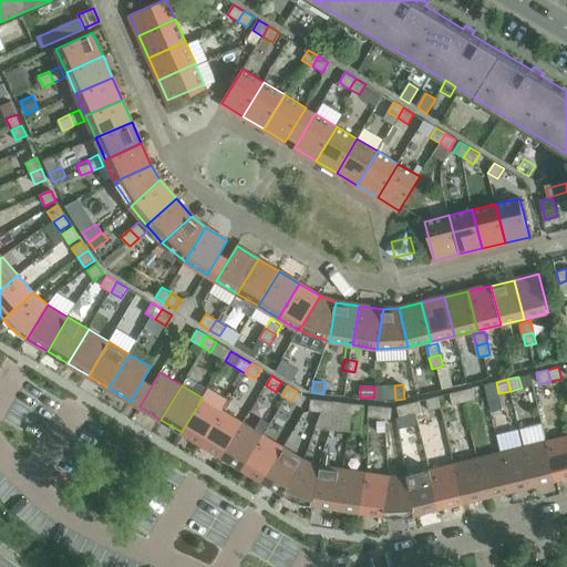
[(475,400),(472,388),(461,391),(464,402),(475,400)]
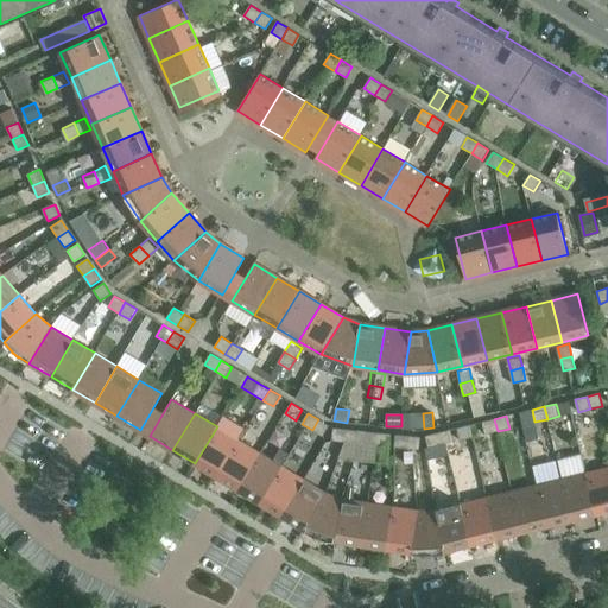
[(323,437),(329,425),(318,419),(312,430),(323,437)]
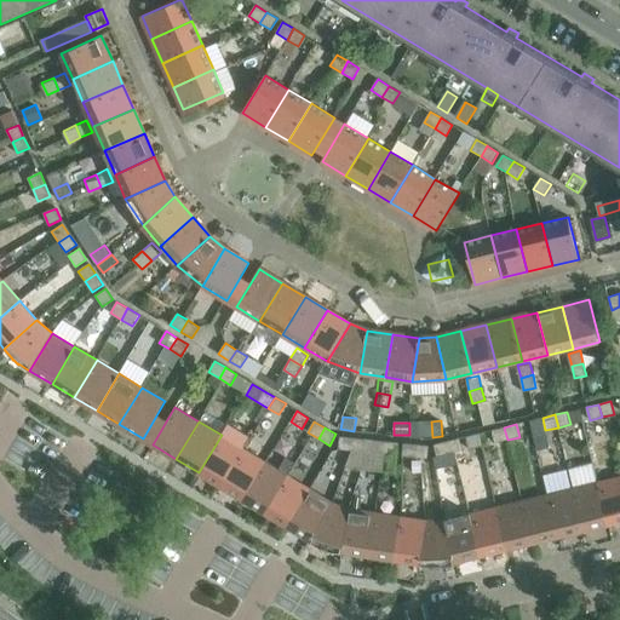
[(492,430),(495,443),(507,440),(504,428),(492,430)]
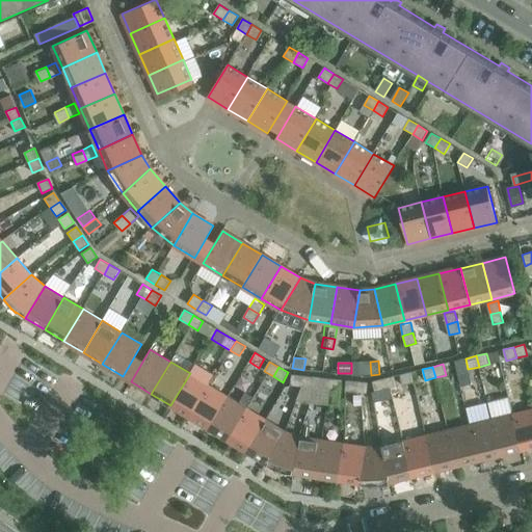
[(414,382),(410,372),(400,375),(402,386),(414,382)]
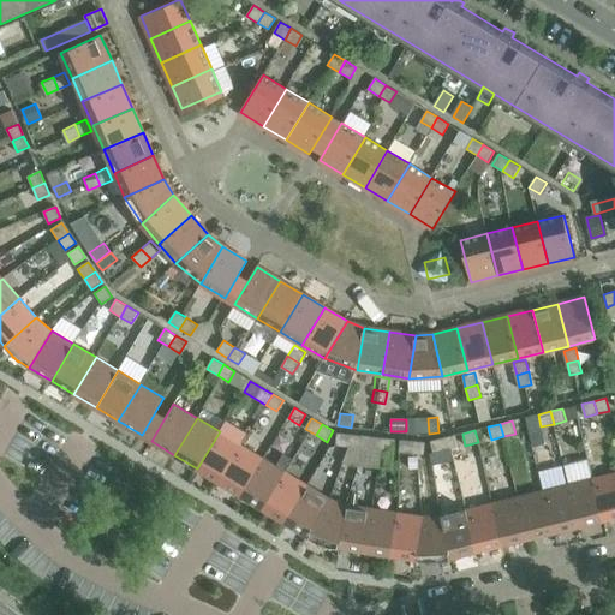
[(220,431),(197,469),(219,482),(242,445),(220,431)]
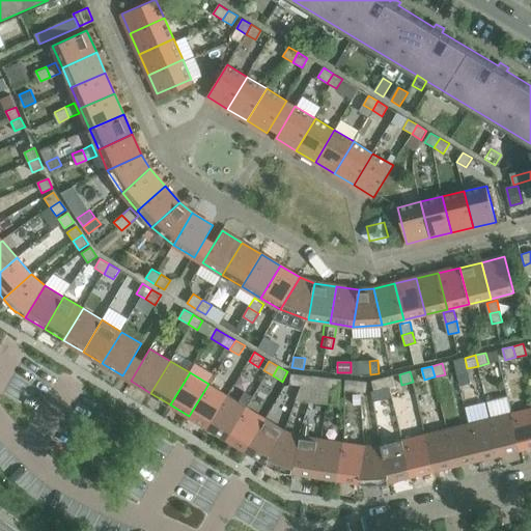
[(290,373),(289,384),(301,385),(302,374),(290,373)]
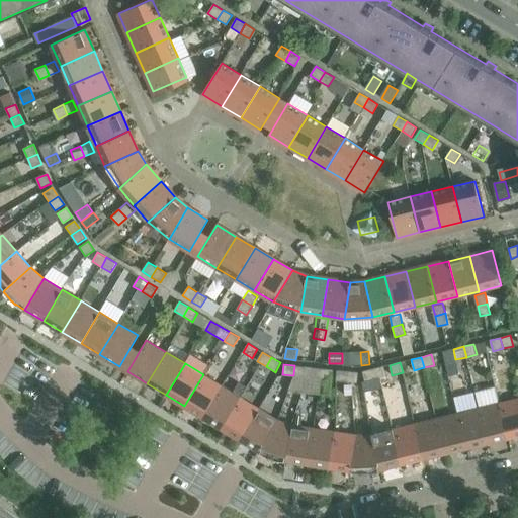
[(304,376),(305,366),(294,365),(293,375),(304,376)]
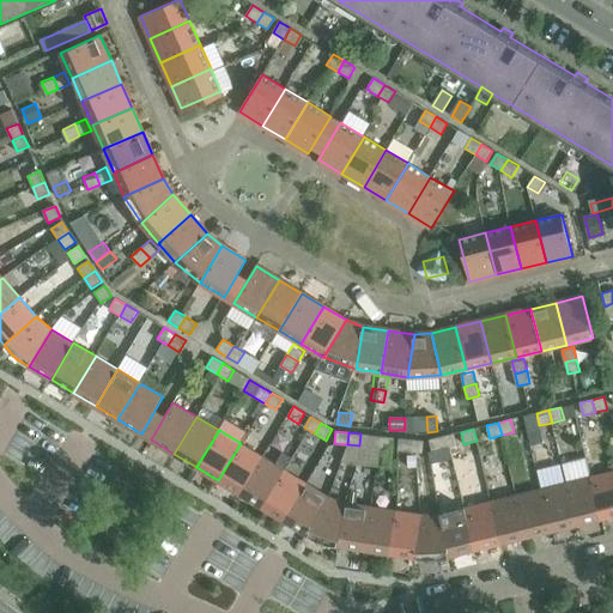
[(456,447),(454,434),(441,437),(444,449),(450,448),(456,447)]
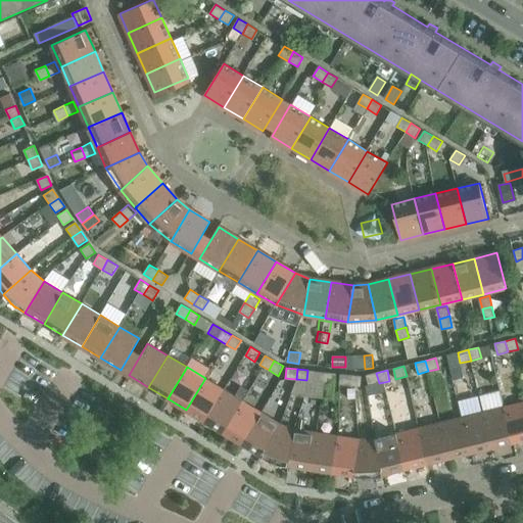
[(315,371),(314,382),(325,383),(326,372),(315,371)]
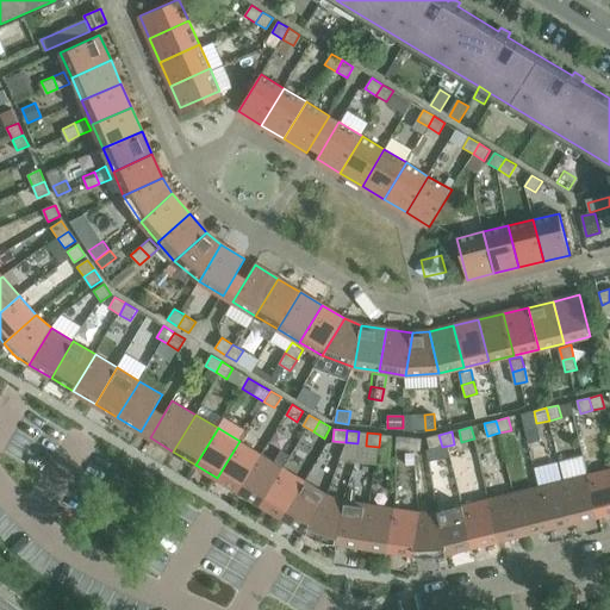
[(391,448),(392,436),(380,434),(379,447),(391,448)]
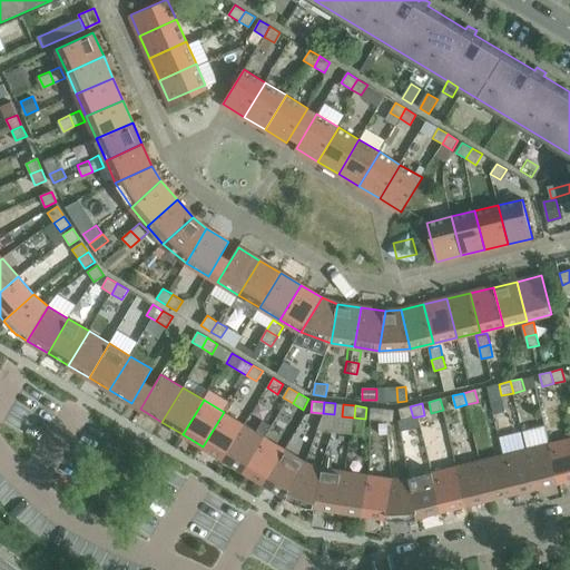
[(402,420),(402,421),(413,418),(410,406),(399,409),(402,420)]
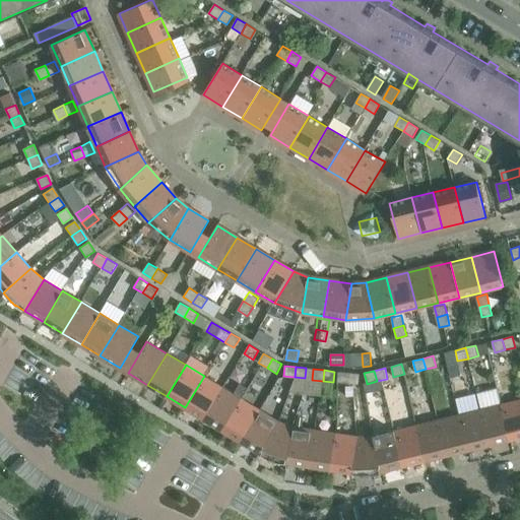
[(338,372),(337,383),(348,384),(349,373),(338,372)]
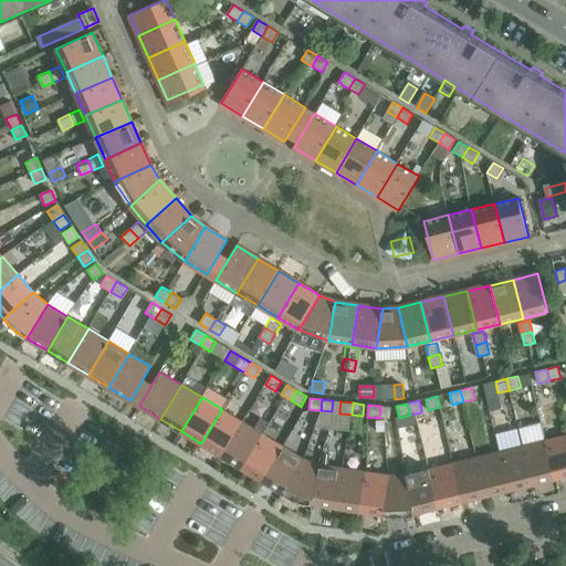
[(390,419),(391,407),(380,406),(379,418),(390,419)]
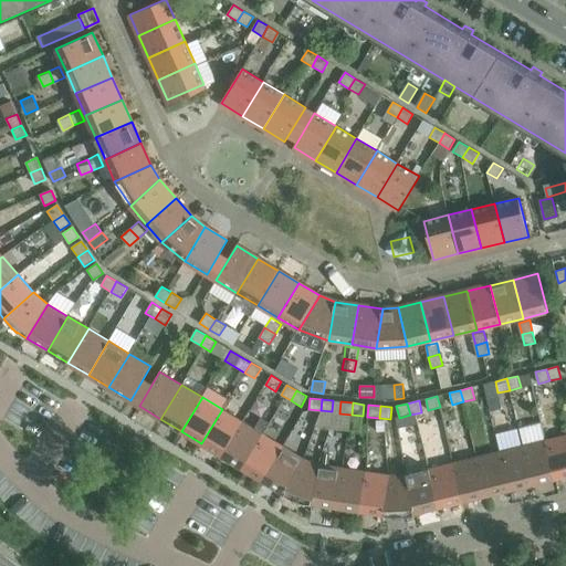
[(222,456),(242,422),(222,409),(201,443),(222,456)]
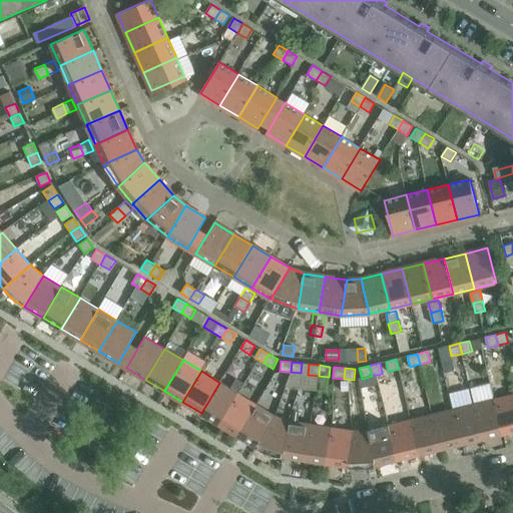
[(362,378),(358,378),(361,388),(379,384),(377,375),(372,376),(362,379),(362,378)]
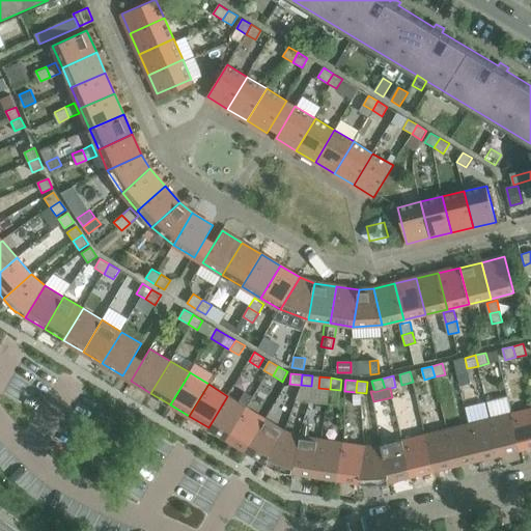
[(227,440),(247,408),(253,397),(245,392),(239,402),(227,396),(208,427),(227,440)]
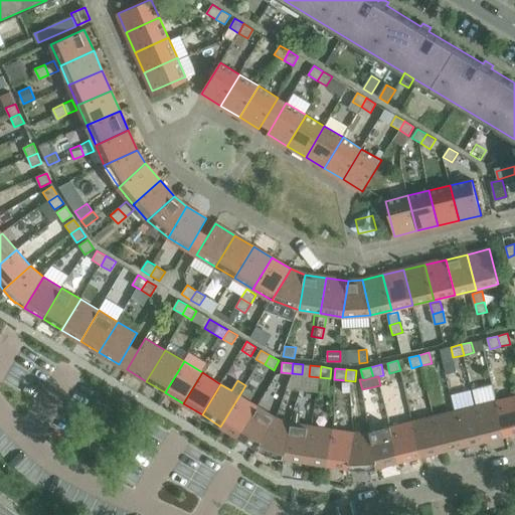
[(239,438),(258,406),(239,395),(220,426),(239,438)]
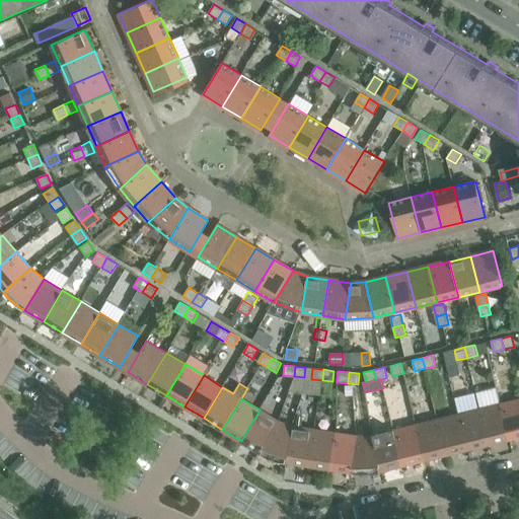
[(518,398),(501,403),(509,439),(518,436),(518,398)]
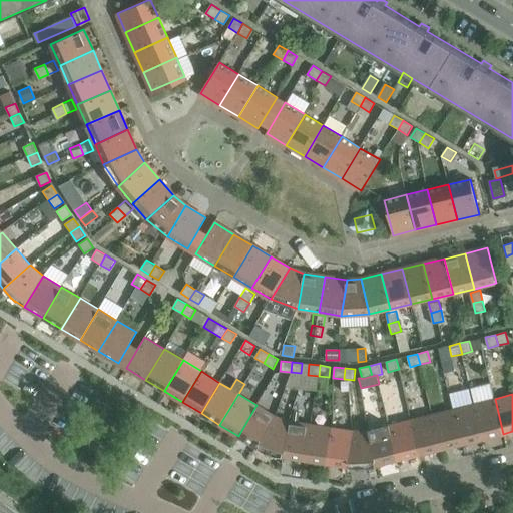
[(503,434),(495,399),(474,404),(482,439),(503,434)]
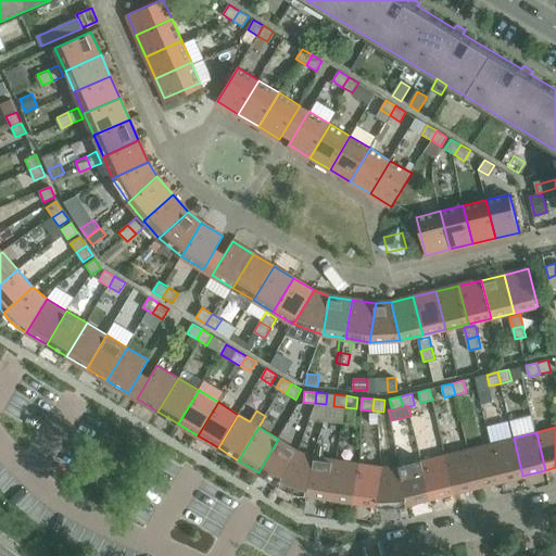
[(522,476),(514,438),(491,443),(500,481),(522,476)]
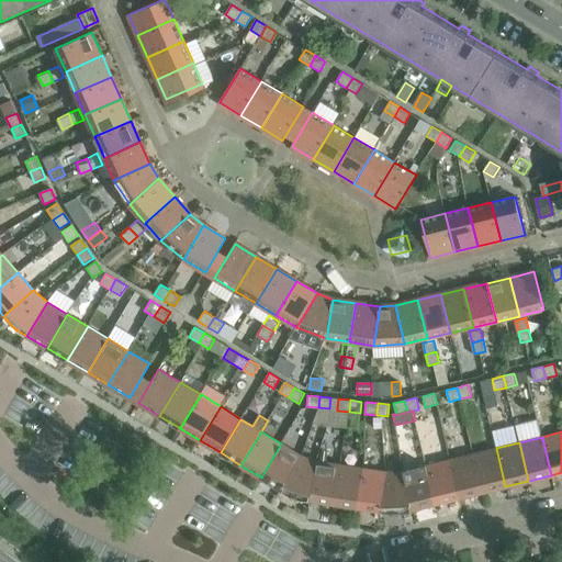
[(281,490),(302,456),(281,444),(261,478),(281,490)]
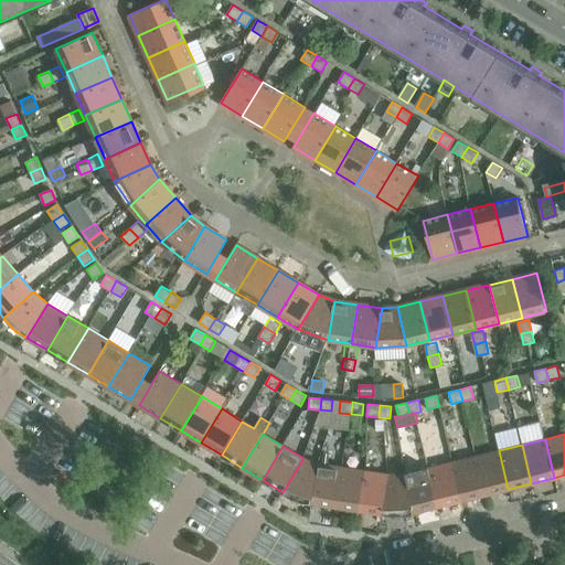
[(508,489),(499,450),(476,457),(484,494),(508,489)]
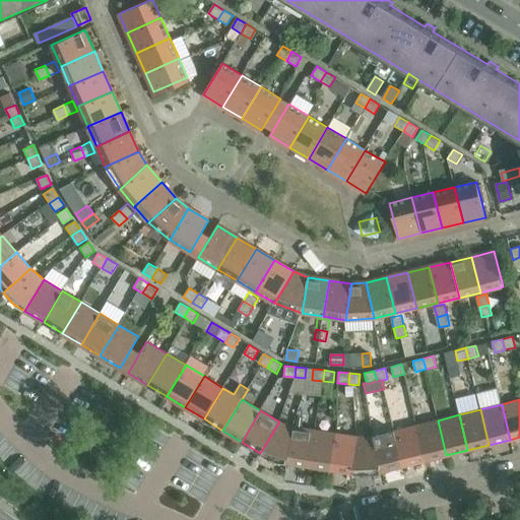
[(446,455),(438,420),(416,426),(425,461),(446,455)]
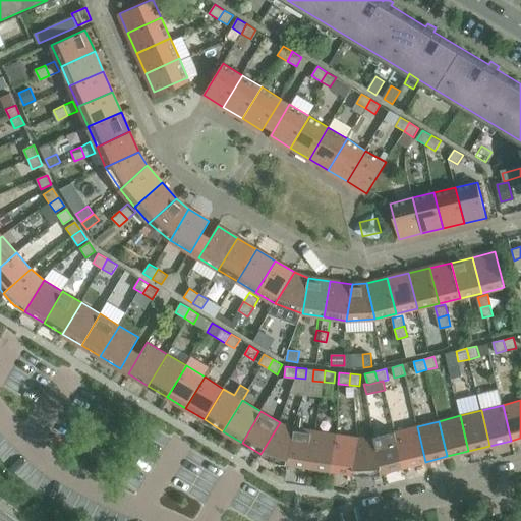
[(294,427),(280,422),(261,454),(271,460),(270,460),(271,461),(272,460),(276,462),(276,463),(277,463),(277,462),(288,464),(294,427)]
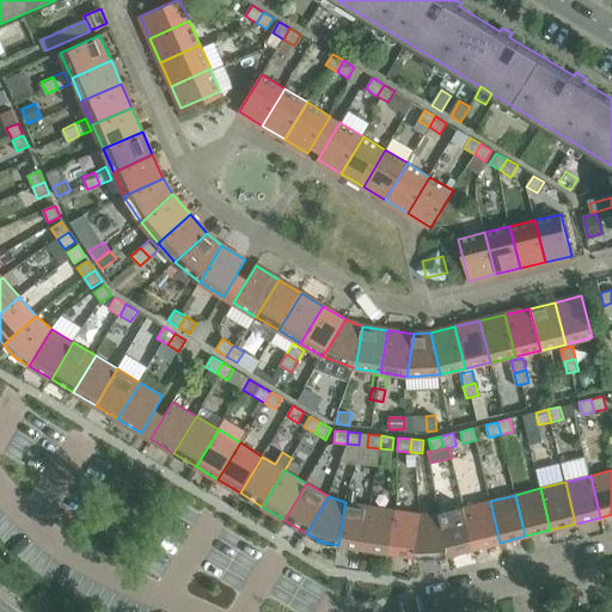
[(500,543),(490,501),(464,507),(475,549),(500,543)]
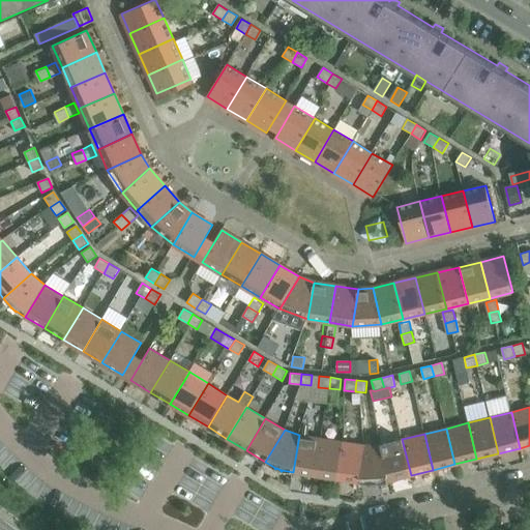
[(315,475),(321,438),(299,435),(293,472),(315,475)]
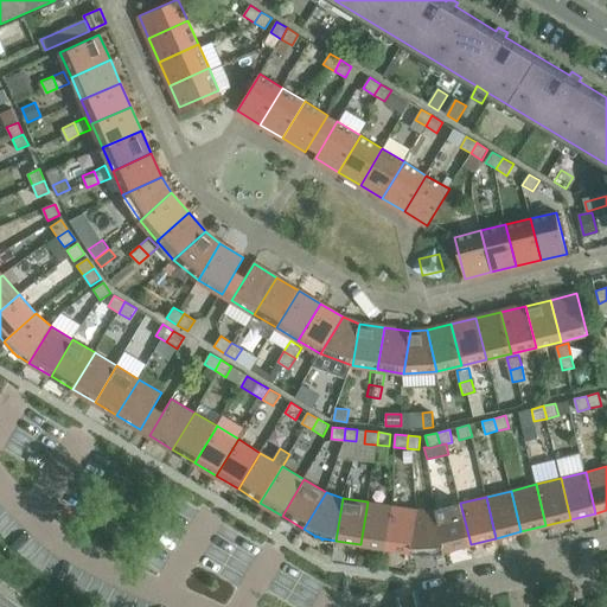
[(368,502),(360,544),(387,548),(393,506),(368,502)]
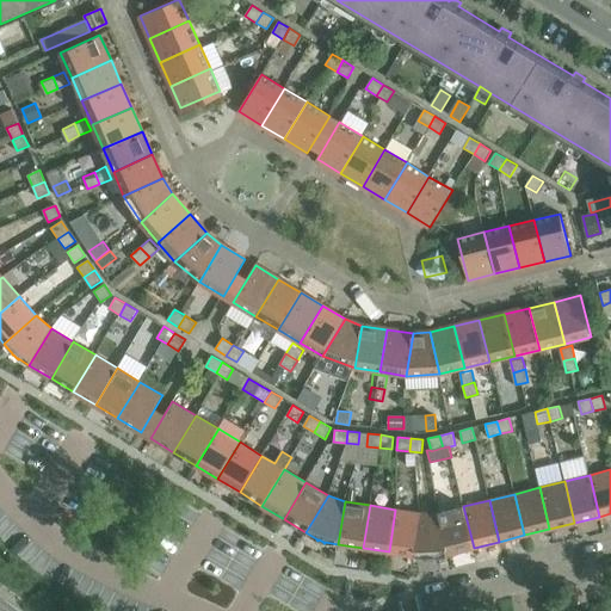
[(474,548),(463,506),(438,512),(449,554),(474,548)]
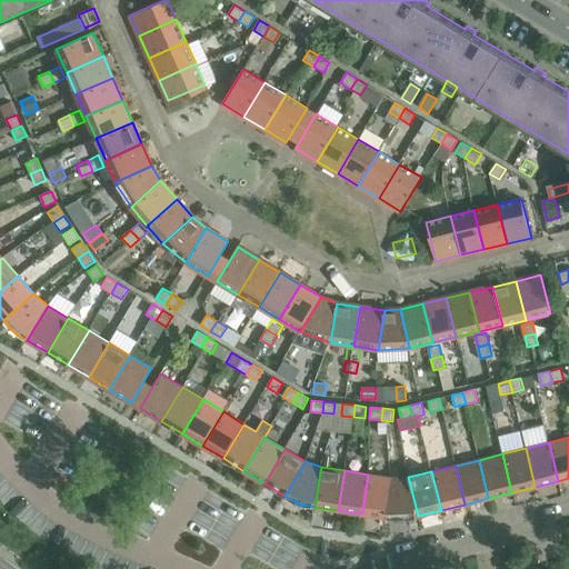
[(386,517),(392,478),(368,475),(362,513),(386,517)]
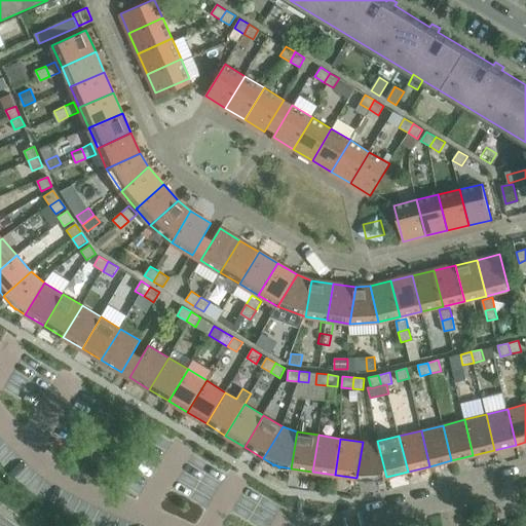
[(377,441),(363,442),(357,478),(368,480),(368,481),(369,481),(369,480),(374,480),(374,481),(375,481),(375,480),(386,477),(377,441)]
